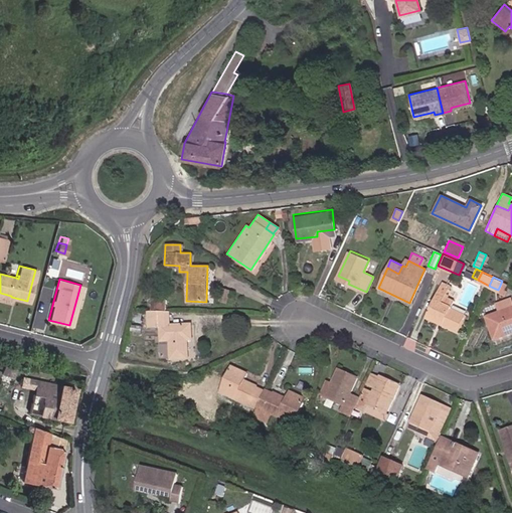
[(457,332),(465,314),(450,308),(441,303),(444,296),(448,288),(447,288),(449,284),(443,282),(441,285),(440,285),(427,314),(443,321),(441,325),(457,332)]
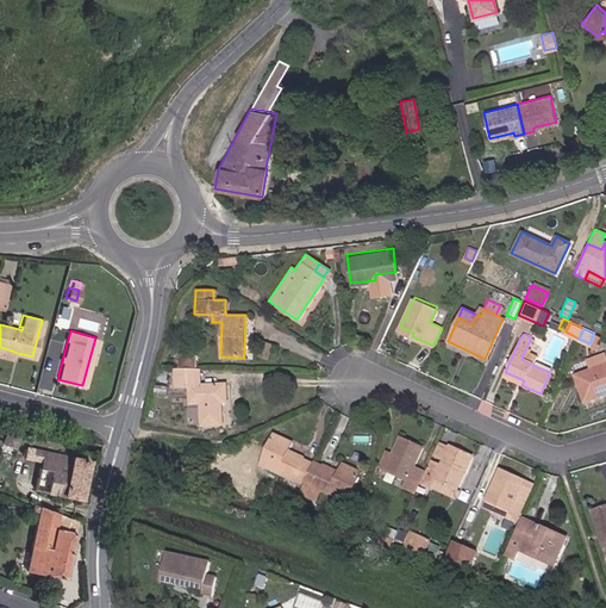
[(272,357),(270,341),(261,341),(262,357),(272,357)]
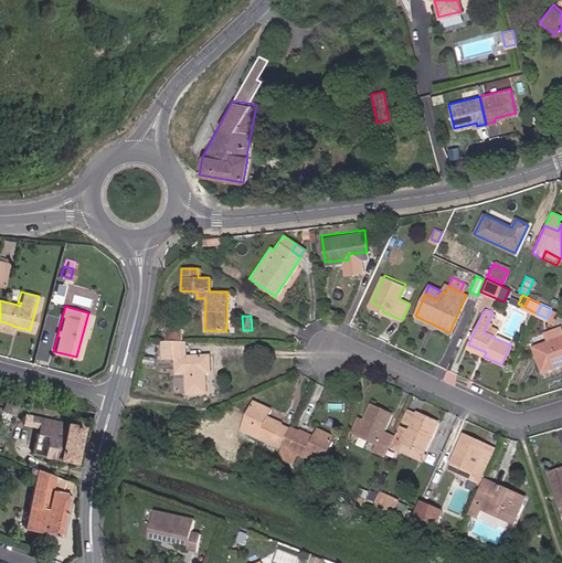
[(0,329),(10,331),(12,326),(12,325),(0,321),(0,329)]
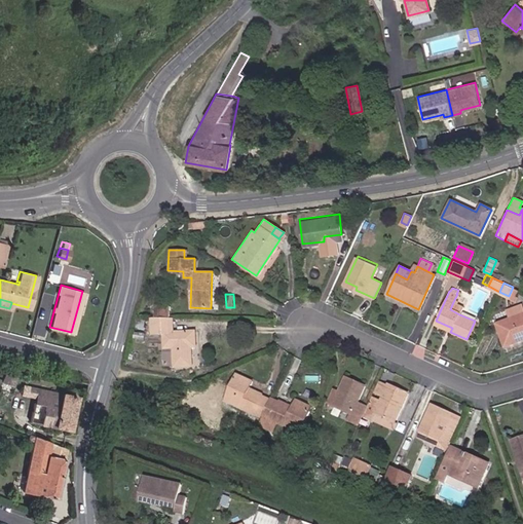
[(459,314),(463,306),(453,302),(450,309),(459,314)]
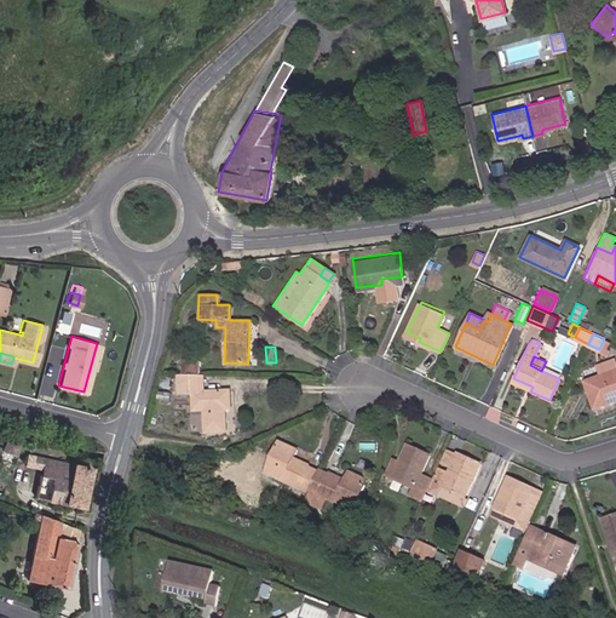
[(197,373),(197,360),(180,359),(180,373),(197,373)]
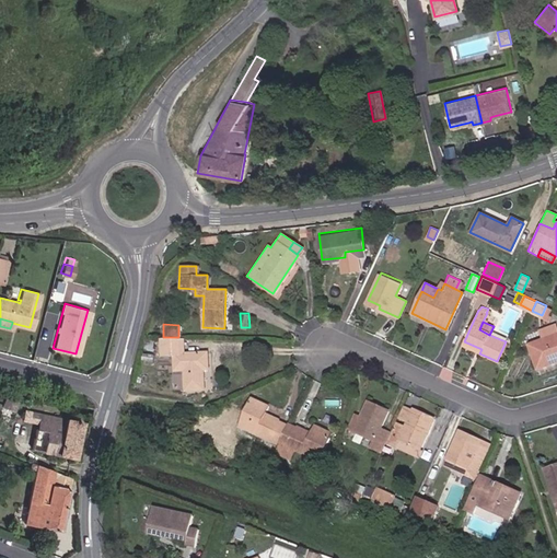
[(556,332),(554,324),(538,329),(543,339),(529,344),(537,368),(556,360),(556,332)]
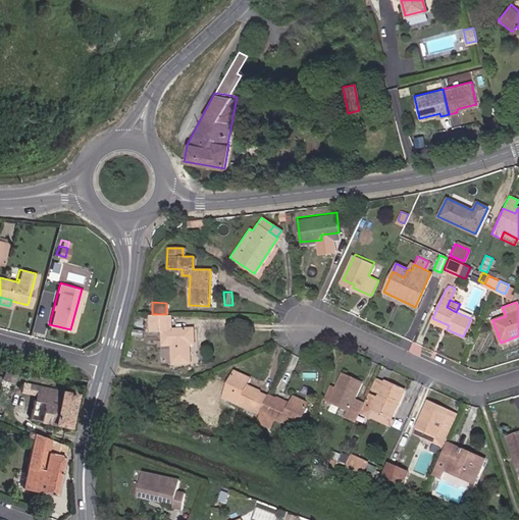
[(192,343),(192,327),(170,328),(169,315),(166,314),(152,314),(149,314),(149,330),(161,329),(161,344),(170,344),(171,362),(189,361),(188,343),(192,343)]
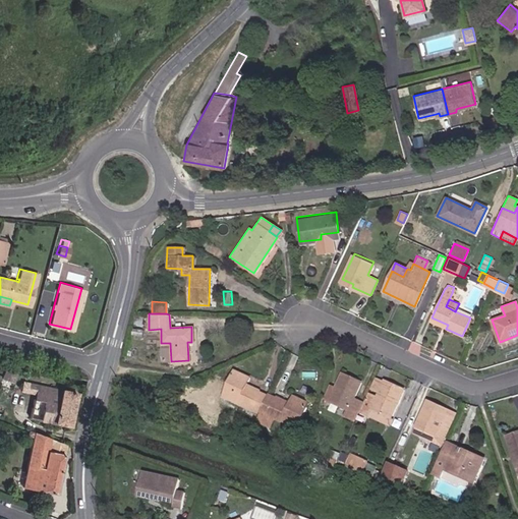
[(446,329),(448,325),(432,318),(429,321),(446,329)]
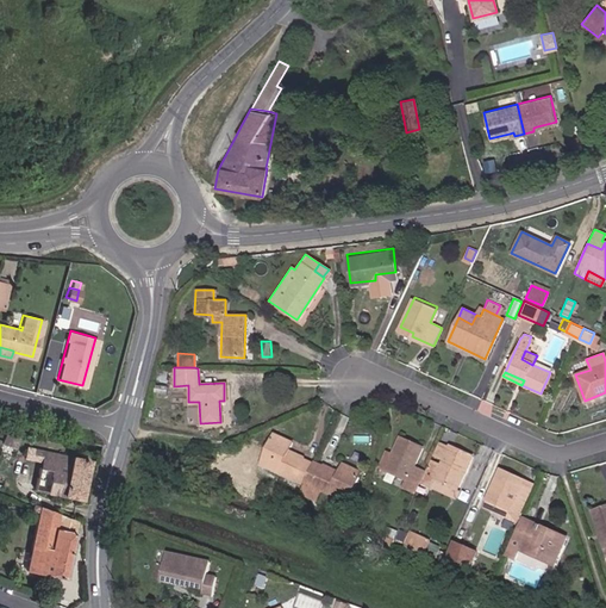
[(200,423),(199,402),(188,402),(189,423),(200,423)]
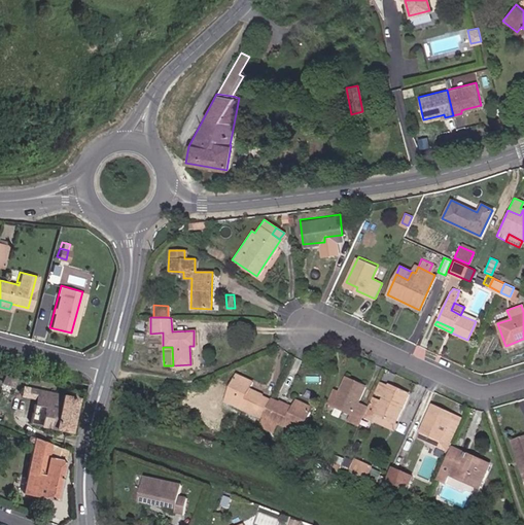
[(9,384),(12,377),(3,373),(0,380),(9,384)]
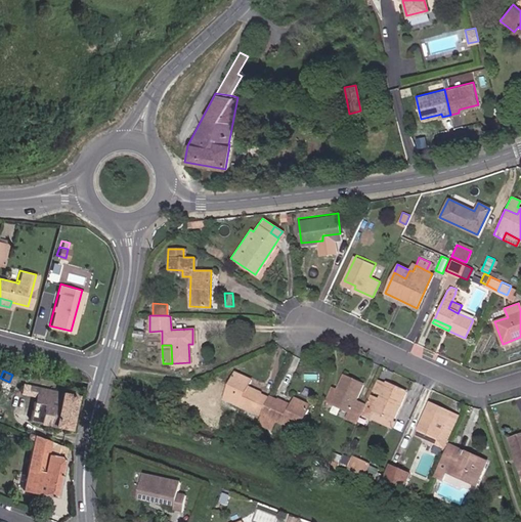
[(260,412),(267,397),(246,387),(249,379),(233,372),(222,397),(260,414),(260,412)]
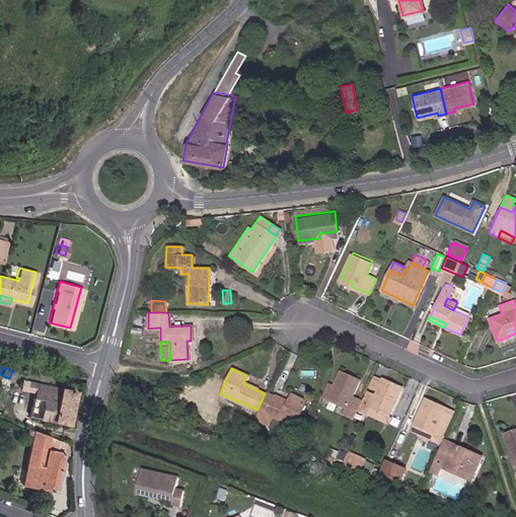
[(351,395),(358,379),(339,370),(333,385),(327,383),(321,397),(345,408),(343,413),(351,417),(359,399),(351,395)]
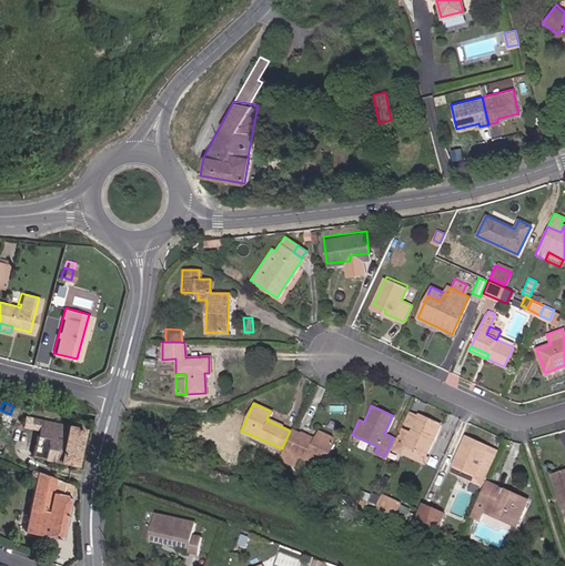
[(412,426),(417,414),(410,411),(404,423),(412,426)]
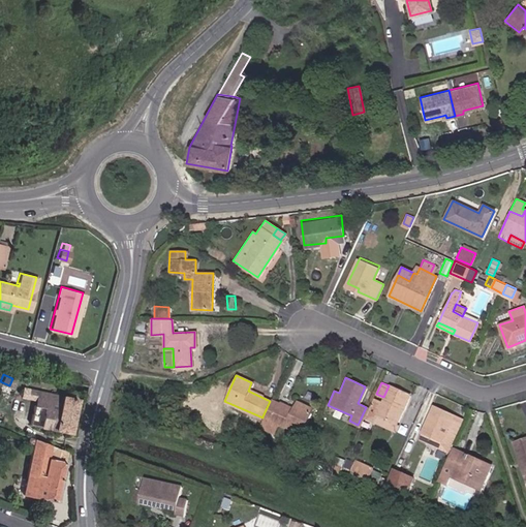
[(401,410),(408,395),(389,385),(383,397),(381,403),(372,399),(365,416),(390,428),(393,422),(393,423),(399,409),(401,410)]
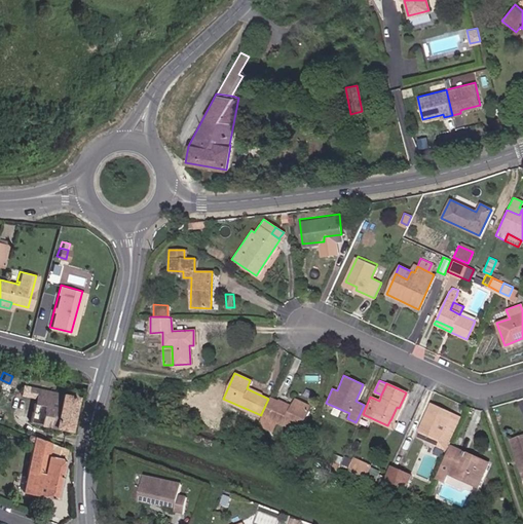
[(35,396),(37,387),(28,385),(27,395),(35,396)]
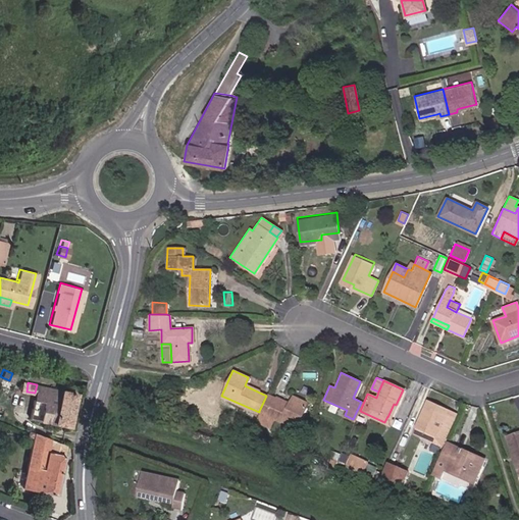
[(67,425),(73,393),(37,384),(35,393),(34,399),(42,401),(38,419),(67,425)]
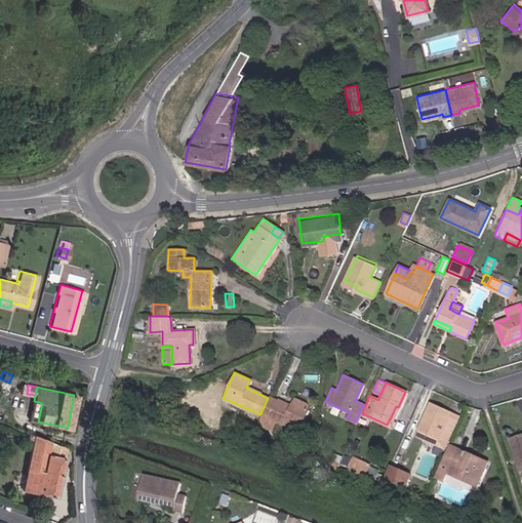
[(298,430),(310,405),(294,398),(290,406),(269,397),(268,398),(261,413),(262,413),(257,423),(271,429),(275,419),(298,430)]
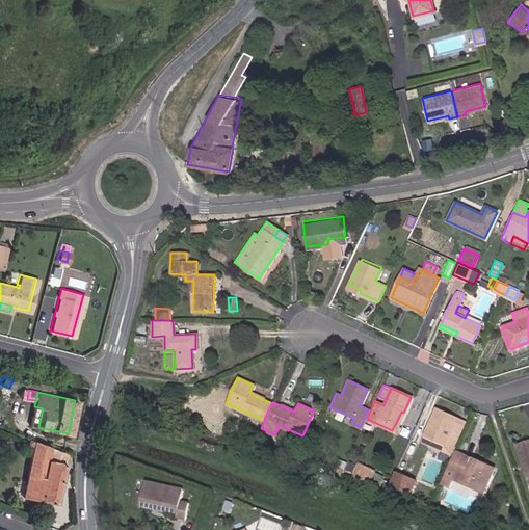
[(453,422),(456,416),(435,407),(433,413),(453,422)]
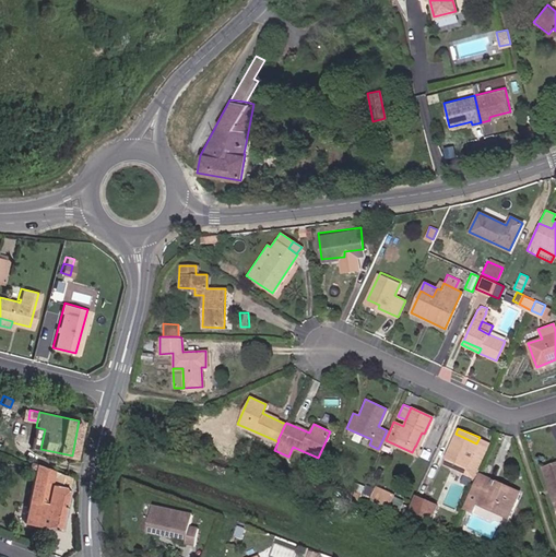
[(472,477),(488,441),(480,437),(476,443),(456,434),(441,463),(458,471),(460,465),(465,467),(463,473),(472,477)]
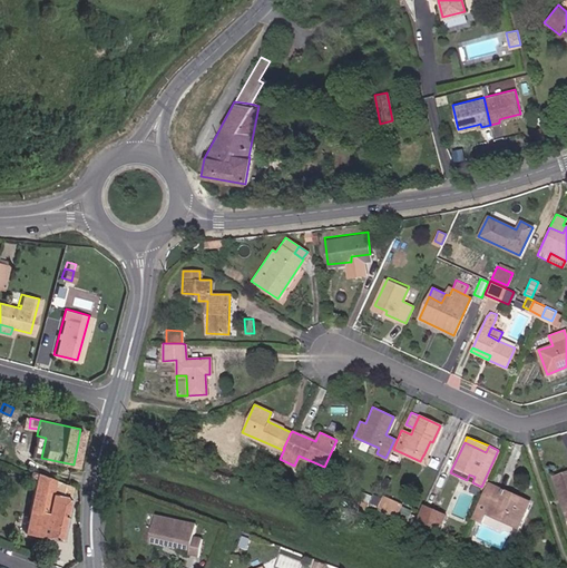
[(57,539),(69,485),(28,469),(26,475),(32,477),(21,531),(57,539)]
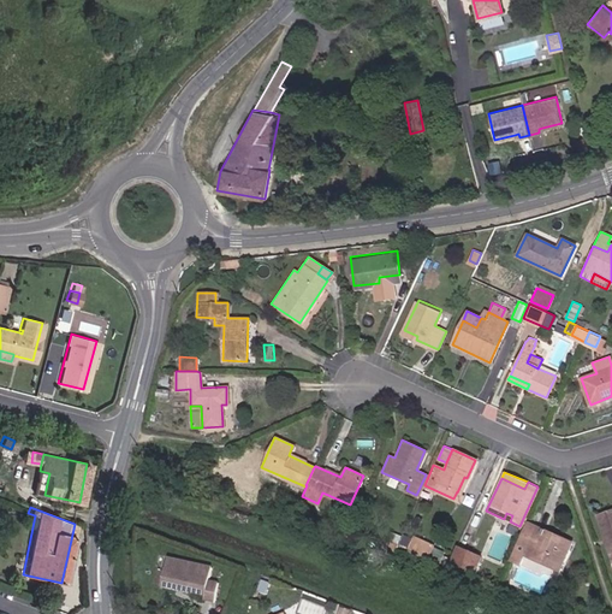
[(611,509),(596,515),(602,535),(605,533),(611,550),(611,554),(611,509)]
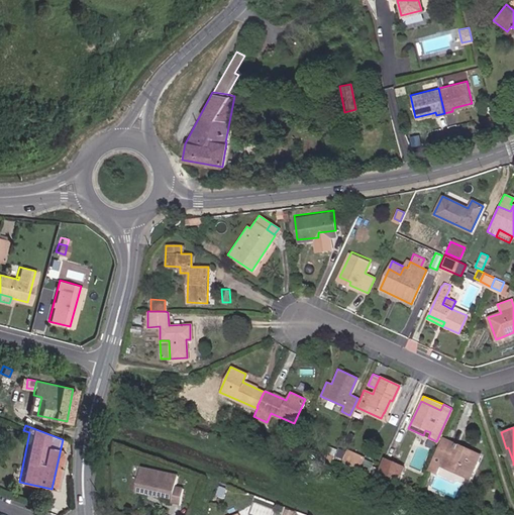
[(469,478),(479,453),(470,449),(469,453),(456,447),(457,444),(441,437),(427,469),(435,473),(438,465),(469,478)]
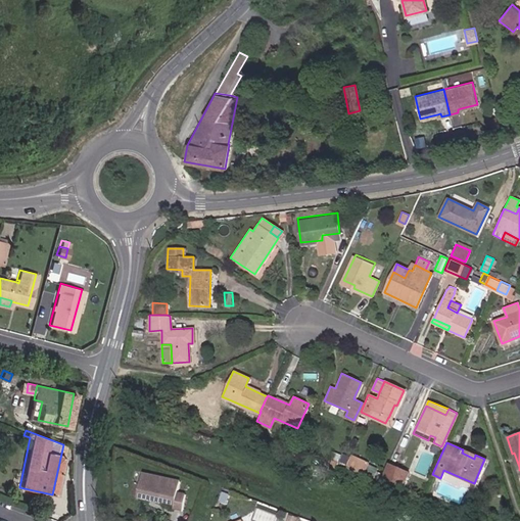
[(336,462),(339,455),(324,447),(321,456),(322,456),(336,462)]
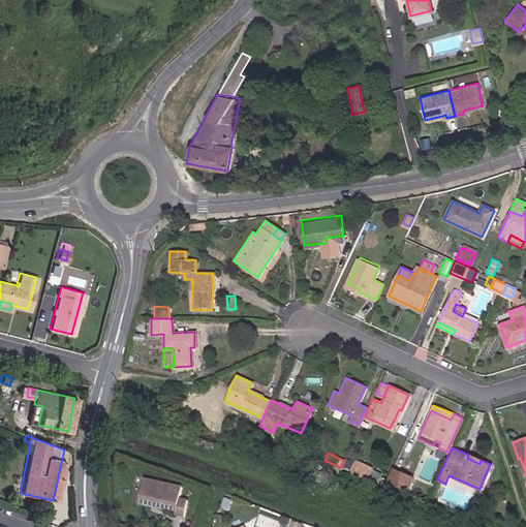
[(481,460),(468,455),(467,458),(480,464),(481,460)]
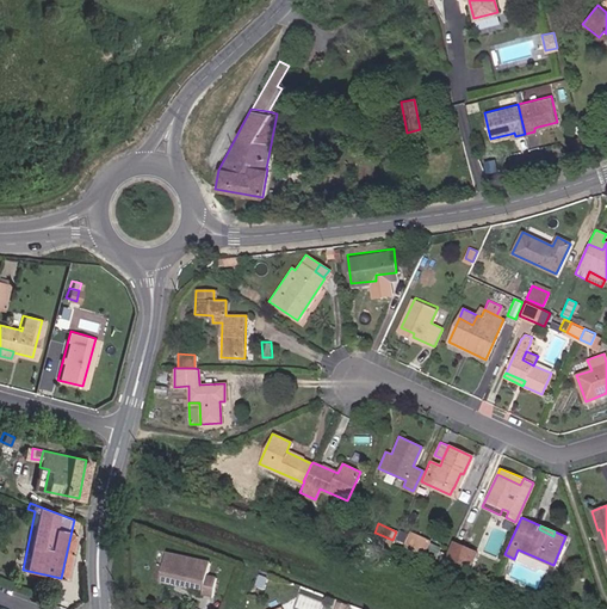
[(403,541),(407,533),(400,529),(395,537),(403,541)]
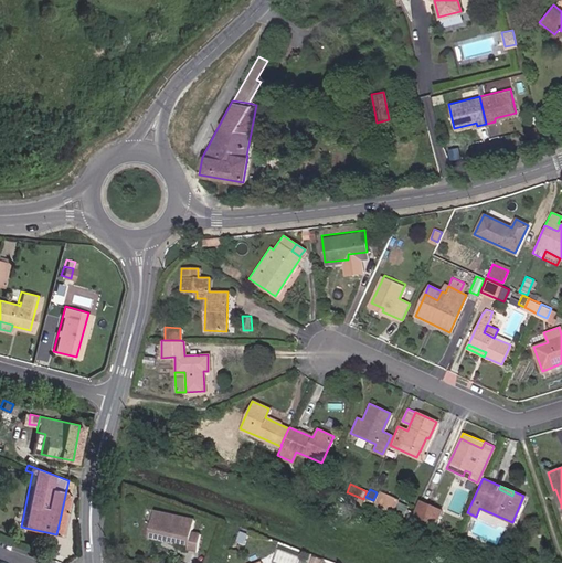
[(391,510),(396,500),(379,491),(374,501),(391,510)]
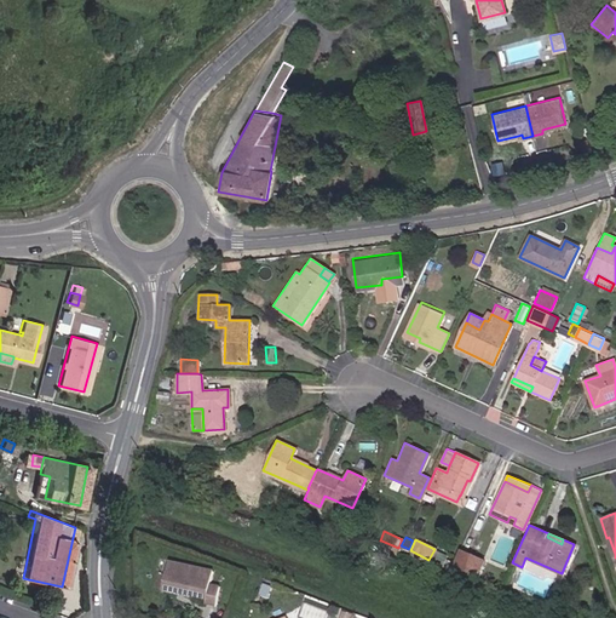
[(396,554),(398,548),(381,541),(378,549),(396,554)]
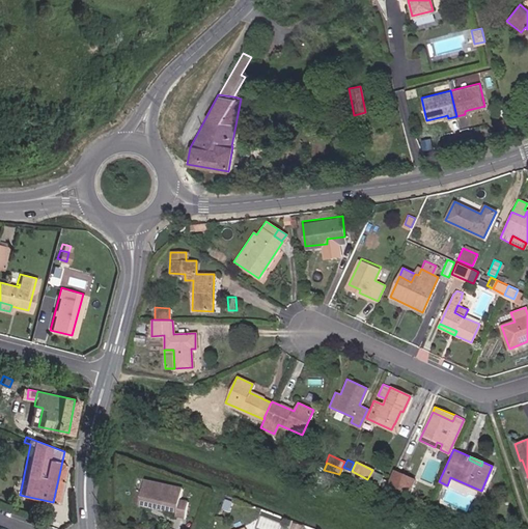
[(377,483),(381,474),(372,470),(367,479),(377,483)]
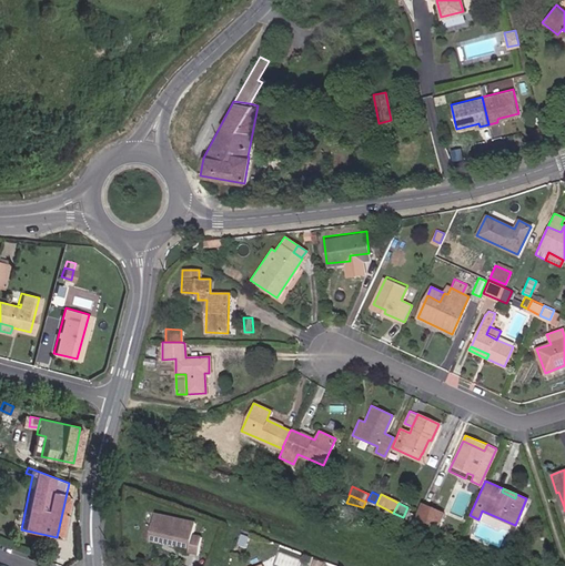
[(435,528),(442,513),(422,503),(414,519),(435,528)]
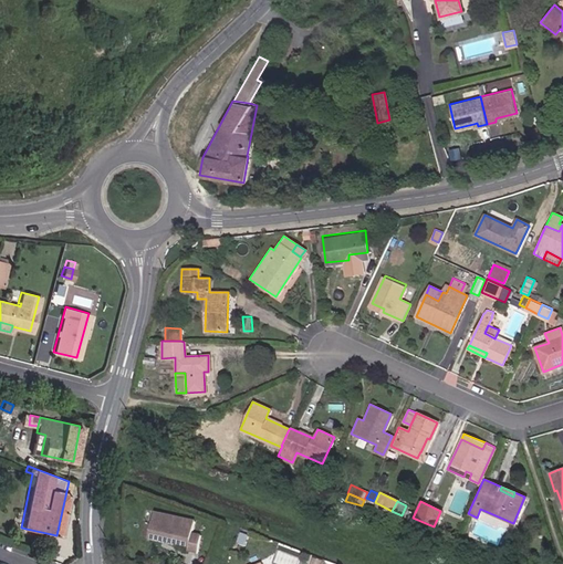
[(190,532),(194,519),(153,510),(147,536),(160,540),(160,536),(165,538),(165,541),(187,545),(186,550),(196,552),(199,533),(190,532)]
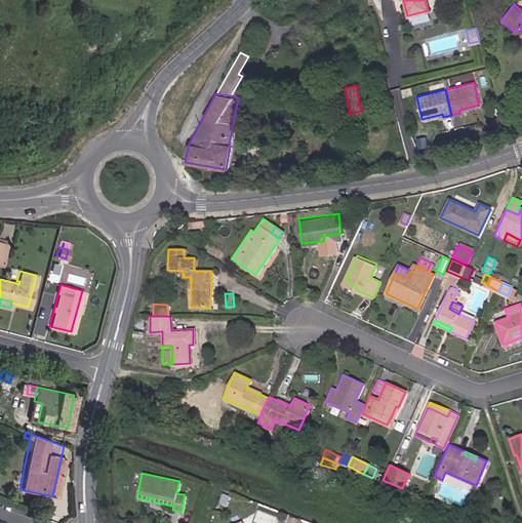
[(224,504),(227,494),(222,492),(218,501),(224,504)]
